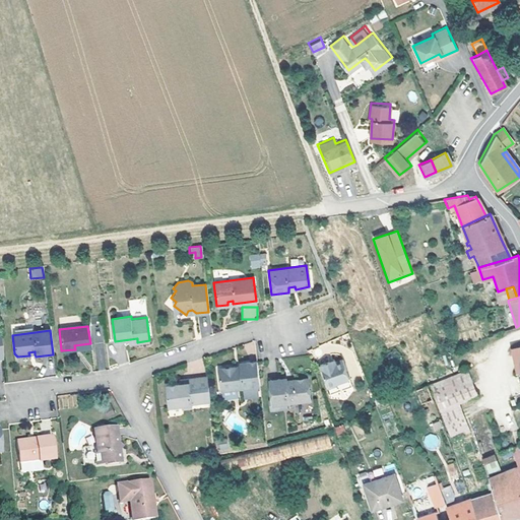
[(519,346),(511,349),(517,375),(519,374),(519,346)]
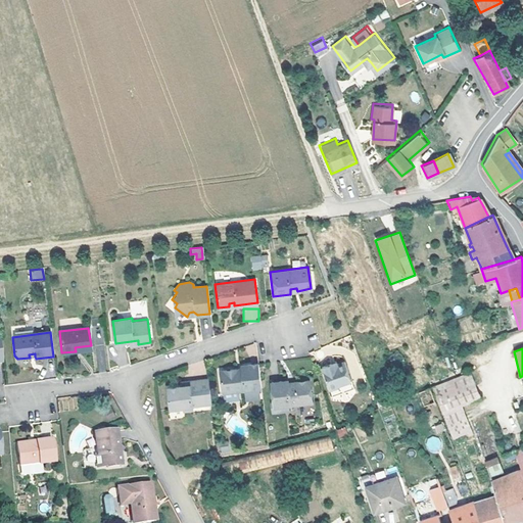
[(327,390),(336,387),(336,386),(348,381),(342,363),(334,366),(329,368),(328,365),(320,367),(327,390)]
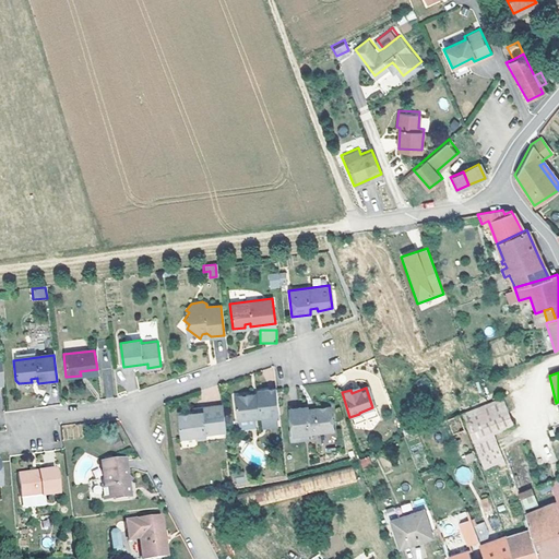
[(257,419),(281,416),(277,389),(259,391),(259,394),(260,397),(254,399),(253,395),(236,397),(239,421),(240,421),(257,419)]
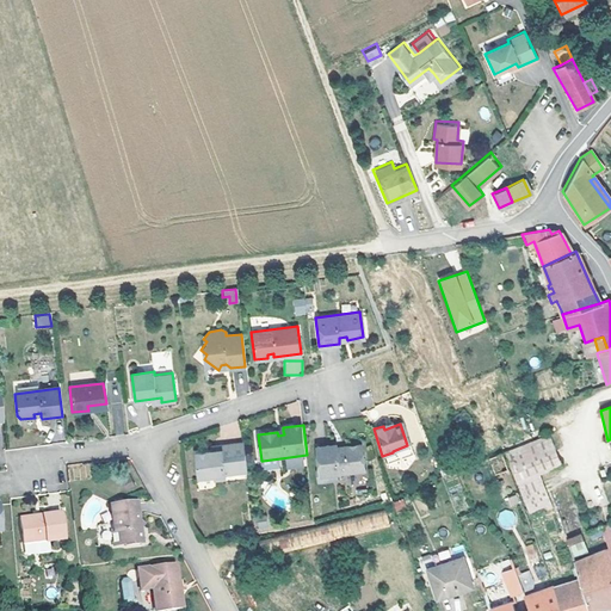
[(549,434),(532,440),(542,471),(559,466),(549,434)]
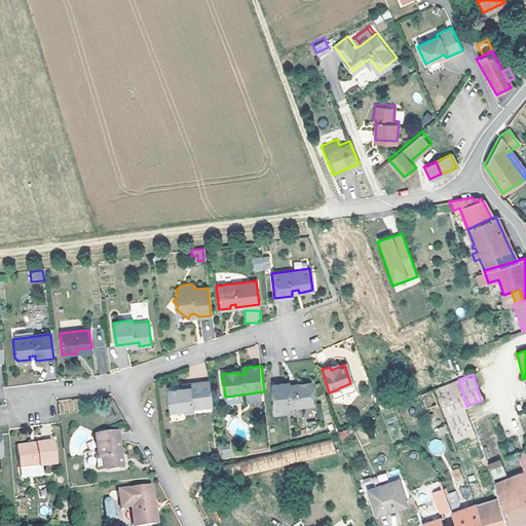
[(282,406),(291,405),(314,403),(311,379),(297,380),(297,385),(292,385),(291,380),(291,378),(274,379),(277,407),(274,407),(275,413),(282,413),(282,406)]
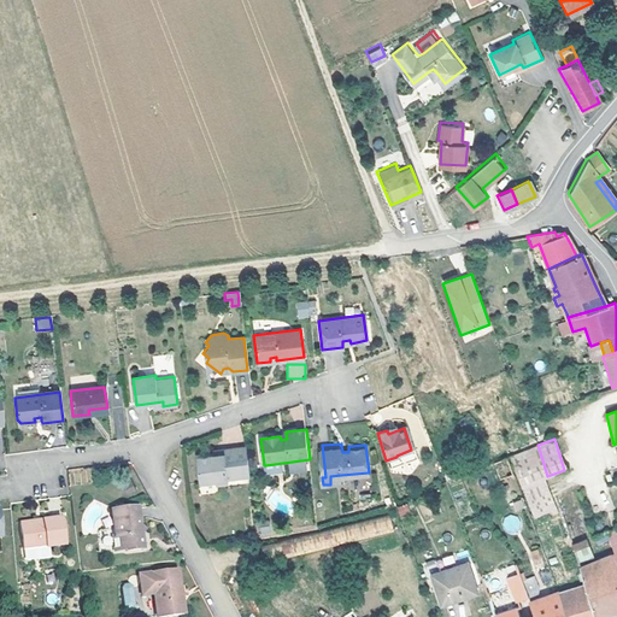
[(547,476),(538,445),(510,453),(530,515),(552,507),(542,479),(547,476)]
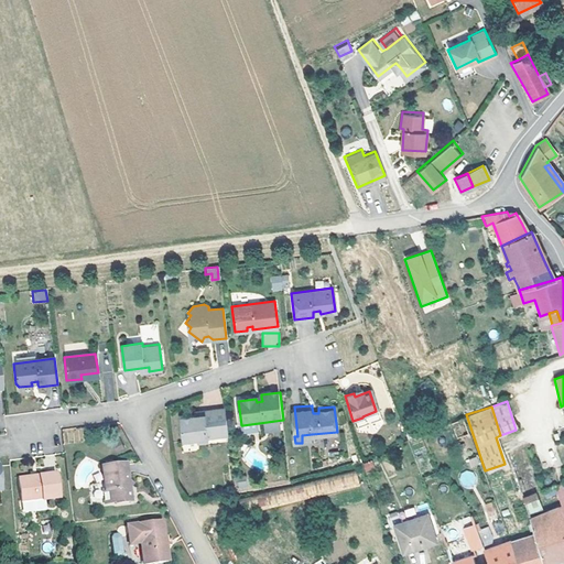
[(229,436),(226,410),(205,412),(206,416),(196,418),(182,420),(184,442),(199,440),(199,443),(209,443),(209,438),(229,436)]
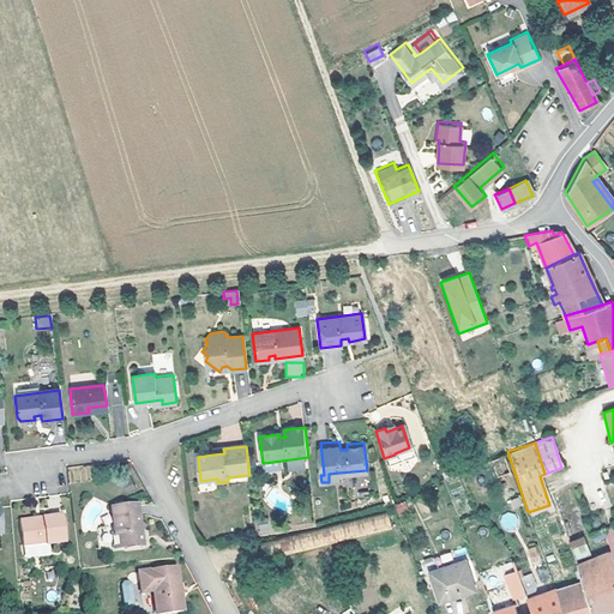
[(498,477),(512,471),(505,452),(491,459),(498,477)]
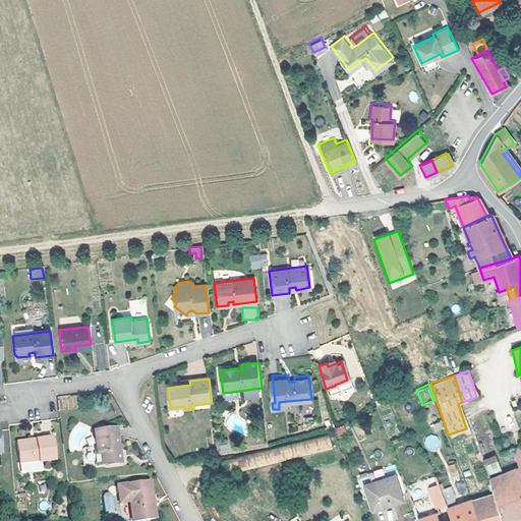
[(240,400),(239,391),(224,393),(225,401),(240,400)]
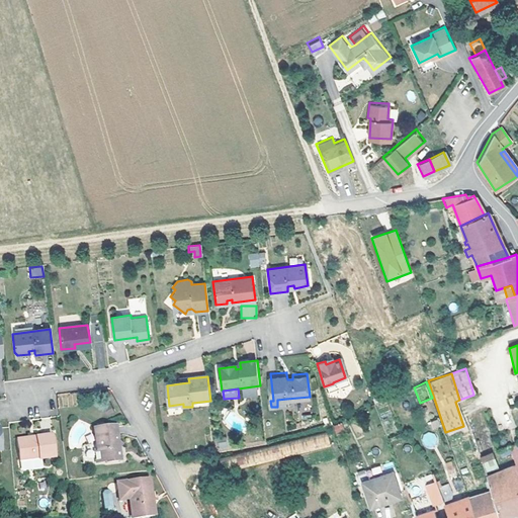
[(342,430),(339,422),(331,425),(333,433),(342,430)]
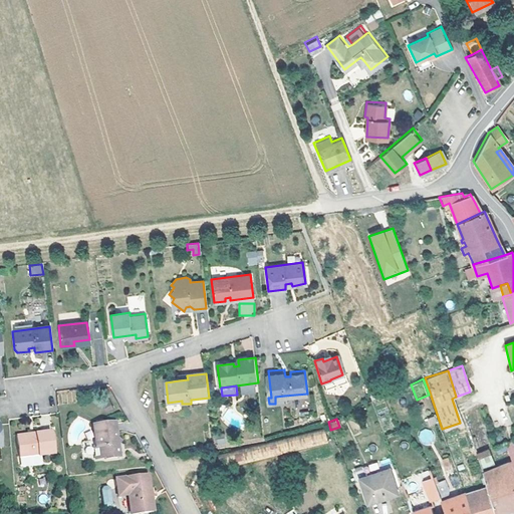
[(92,425),(95,445),(92,446),(93,458),(103,456),(103,458),(117,457),(116,446),(121,441),(115,438),(113,422),(92,425)]
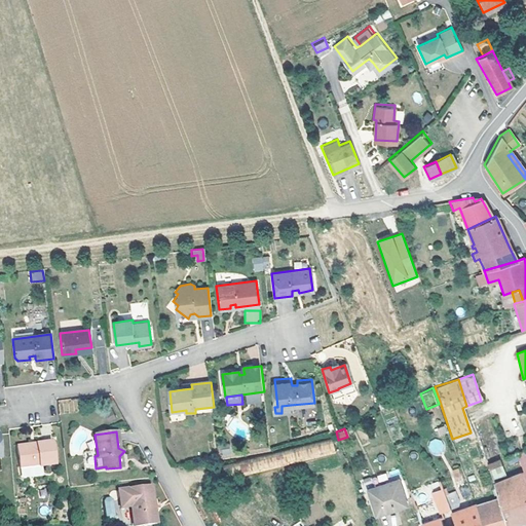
[(220,464),(225,481),(334,453),(330,438),(220,464)]
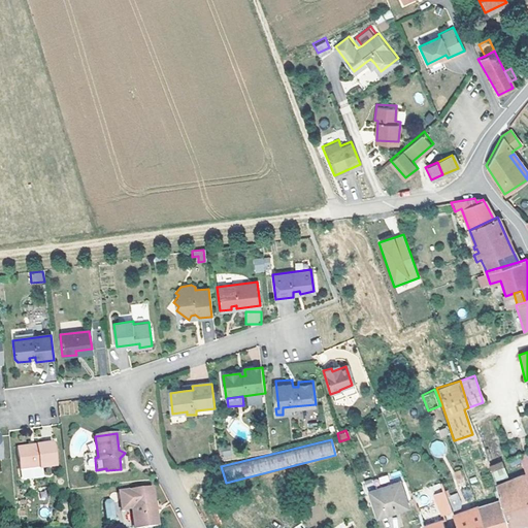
[(434,458),(447,452),(440,439),(429,446),(434,458)]
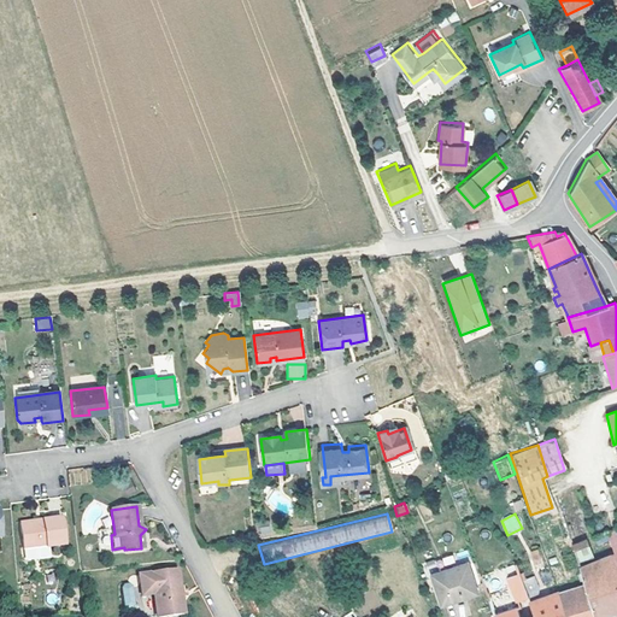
[(36,527),(36,523),(21,526),(25,560),(28,563),(54,559),(53,548),(65,547),(62,519),(41,522),(42,527),(36,527)]
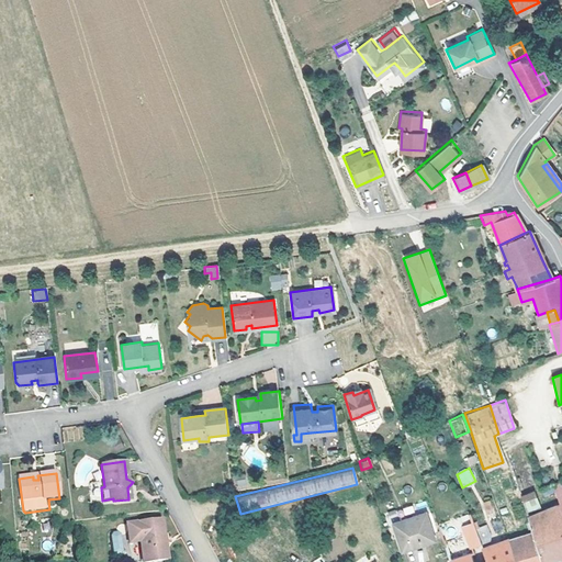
[(238,478),(239,486),(247,485),(247,478),(238,478)]
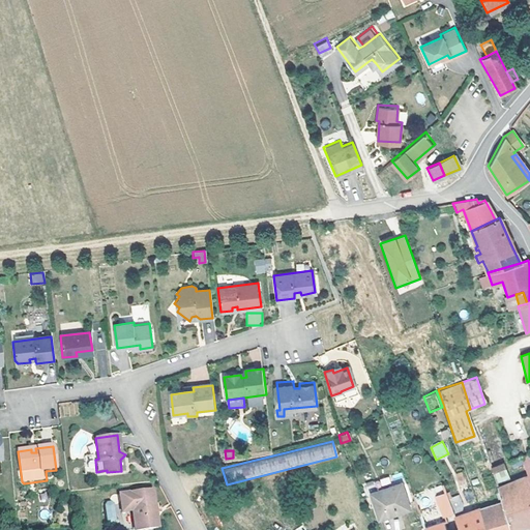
[(512,468),(522,464),(520,457),(519,454),(509,459),(512,468)]
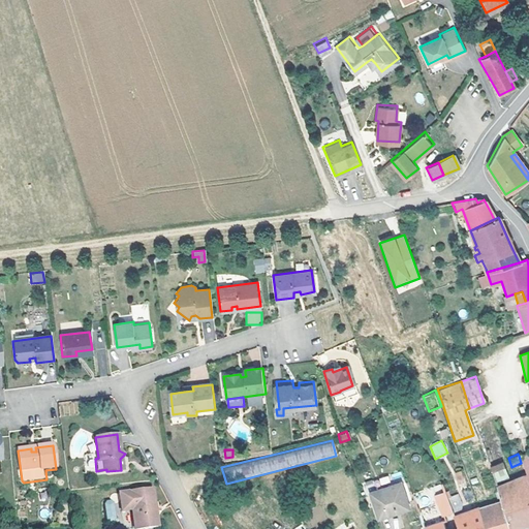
[(528,473),(528,459),(527,460),(524,454),(519,456),(521,463),(526,475),(528,473)]
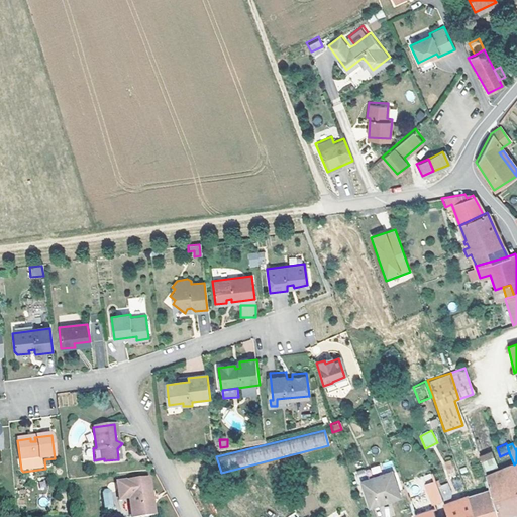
[(496,467),(490,450),(478,455),(485,477),(490,475),(488,470),(496,467)]
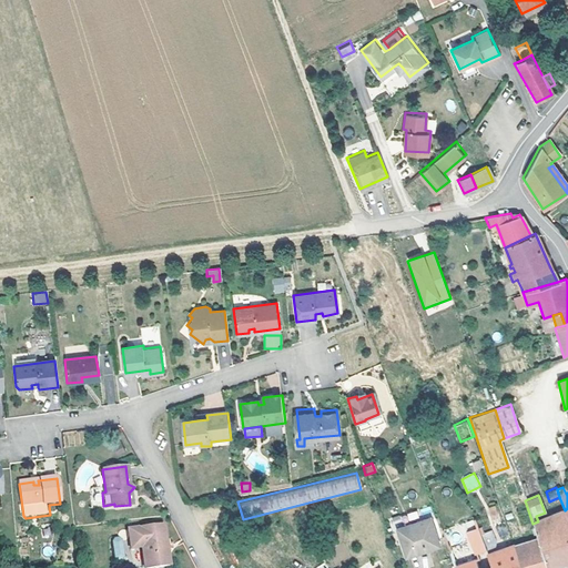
[(567,554),(567,508),(565,510),(550,516),(563,556),(567,554)]
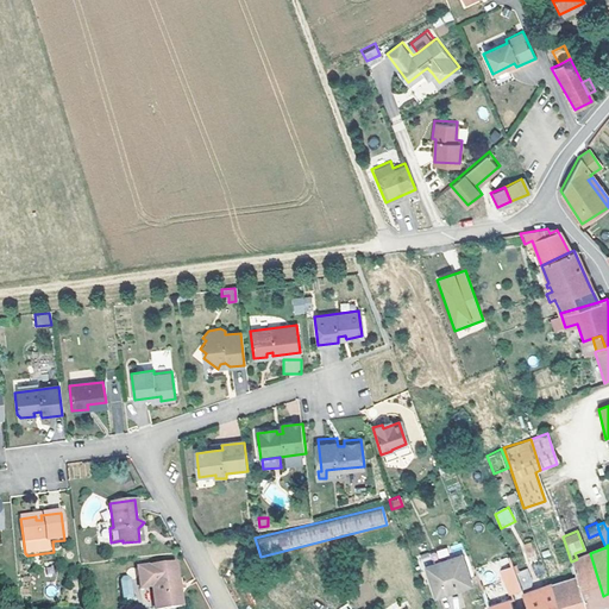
[(424,565),(450,557),(446,548),(421,557),(424,565)]
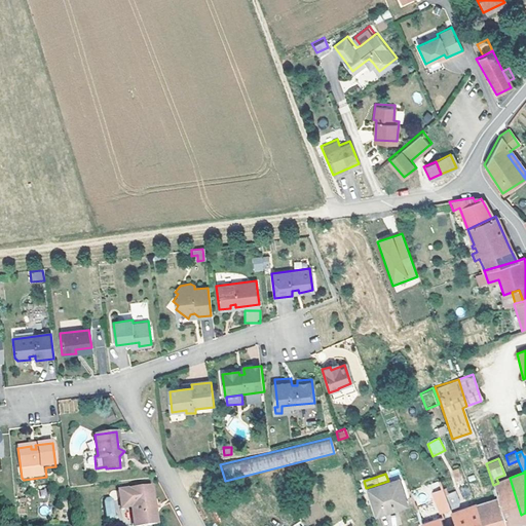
[(497,497),(505,525),(525,525),(525,513),(521,515),(510,478),(498,483),(493,485),(495,493),(497,497)]
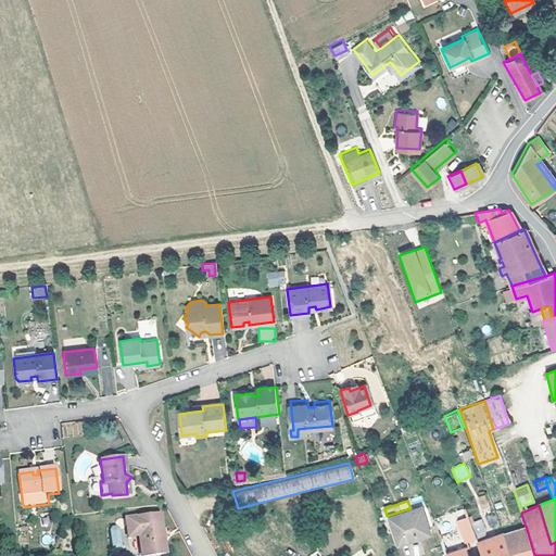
[(445,553),(445,555),(508,555),(501,533),(485,540),(483,533),(488,532),(481,515),(477,516),(478,520),(470,522),(465,507),(452,513),(463,542),(476,538),(477,543),(457,548),(445,553)]
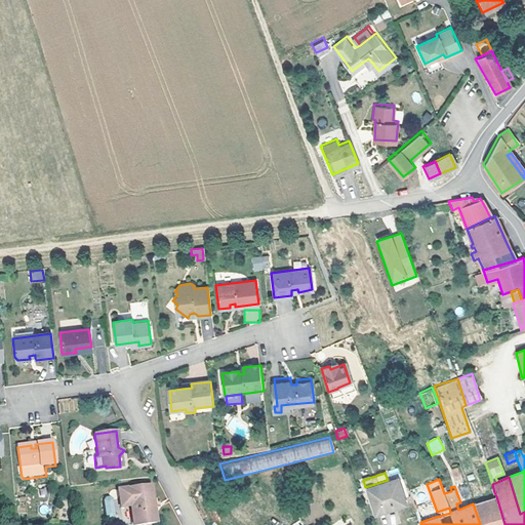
[(393,505),(394,508),(399,506),(395,493),(401,491),(397,480),(367,490),(374,511),(393,505)]
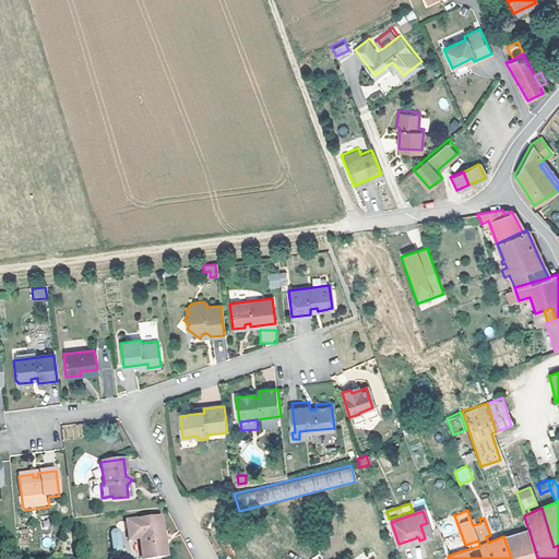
[(526,524),(524,515),(512,519),(515,528),(526,524)]
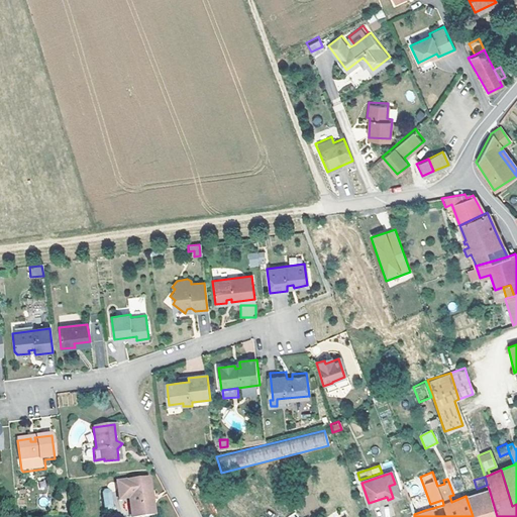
[(117,500),(127,499),(129,516),(151,516),(152,516),(147,478),(114,482),(117,500)]
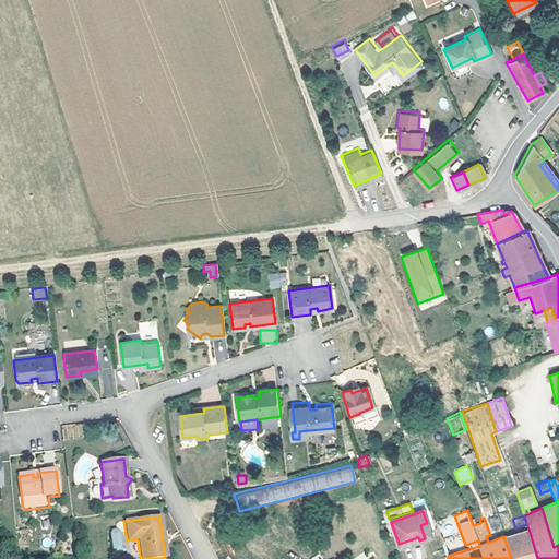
[(420,525),(425,538),(431,536),(427,523),(420,525)]
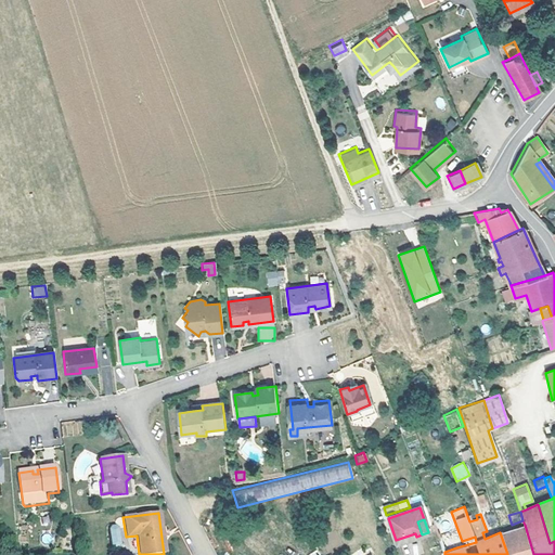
[(500,532),(507,554),(533,554),(525,525),(500,532)]
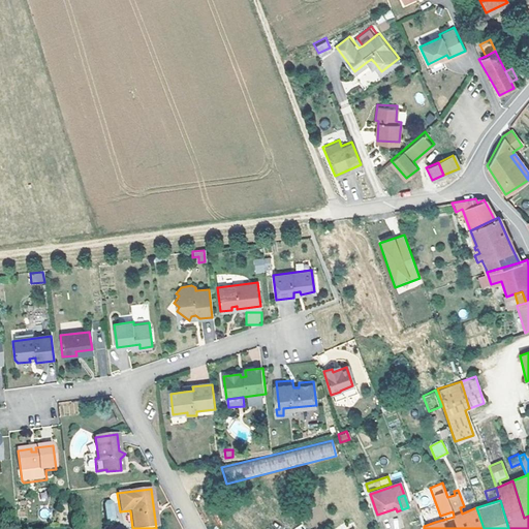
[(104,502),(101,505),(103,521),(106,523),(111,523),(113,520),(111,504),(107,502),(104,502)]
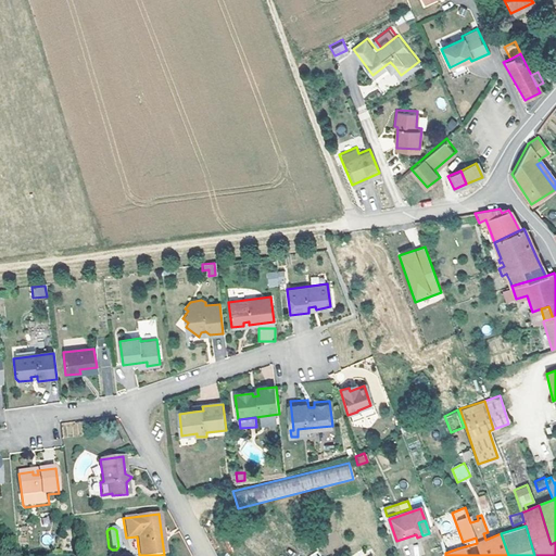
[(438,533),(445,553),(457,548),(452,529),(438,533)]
